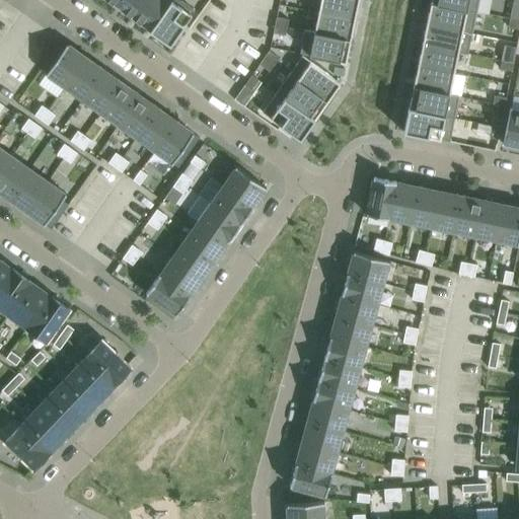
[(118,0),(115,5),(132,18),(144,0),(118,0)]
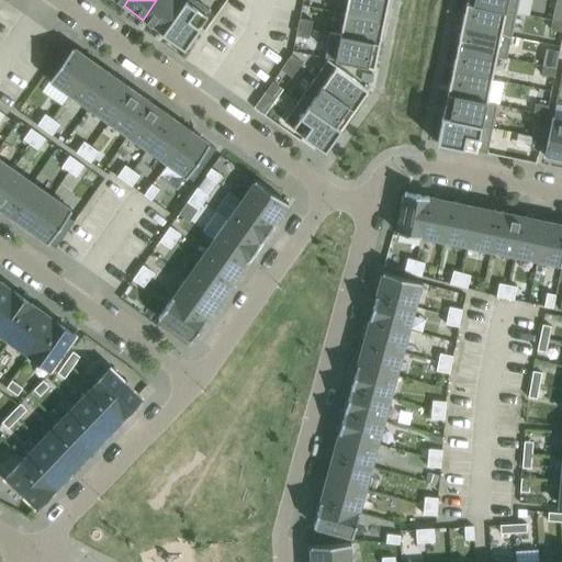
[(186,0),(156,0),(143,20),(161,33),(163,33),(186,0)]
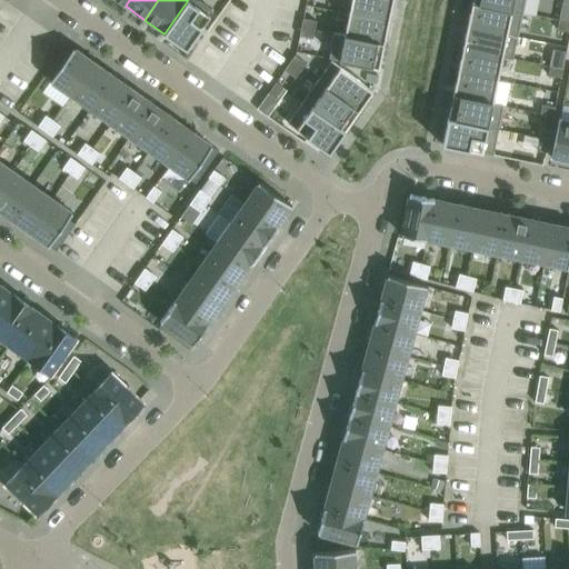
[(188,0),(165,33),(187,49),(202,27),(213,11),(197,0),(188,0)]
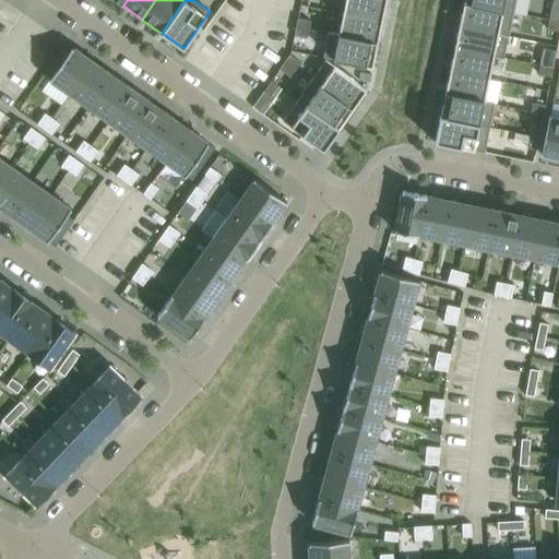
[(345,0),(343,13),(381,21),(385,0),(345,0)]
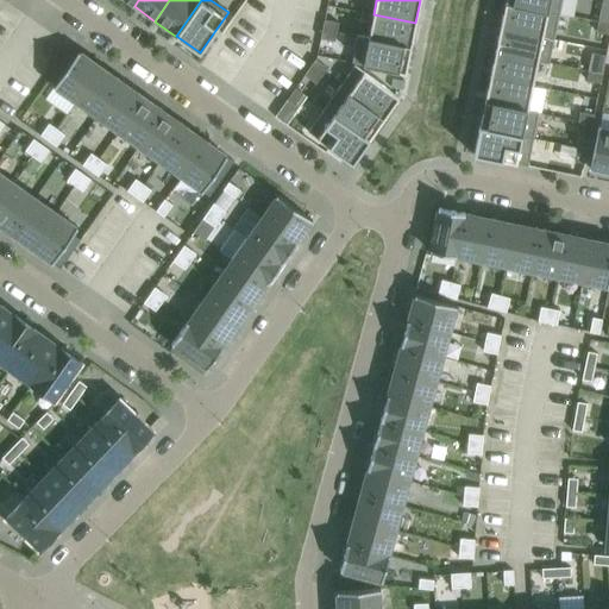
[(504,0),(506,1),(559,13),(562,0),(504,0)]
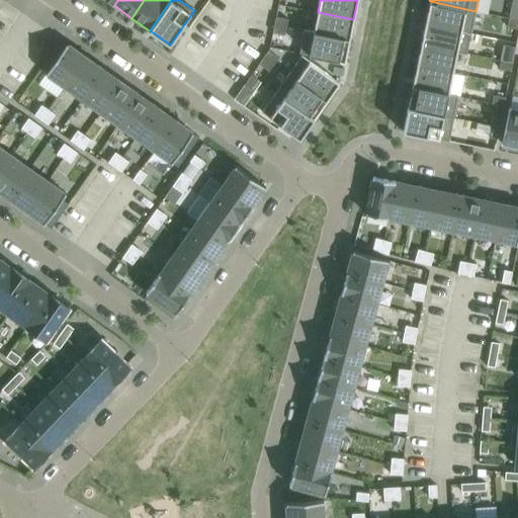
[(517,0),(512,0),(509,19),(517,20),(517,0)]
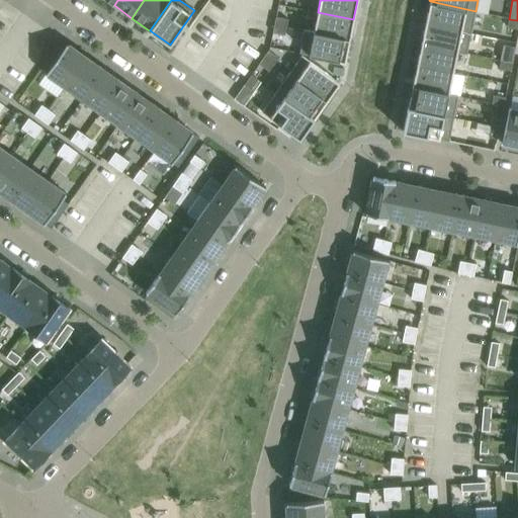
[(470,32),(476,11),(430,1),(425,23),(470,32)]
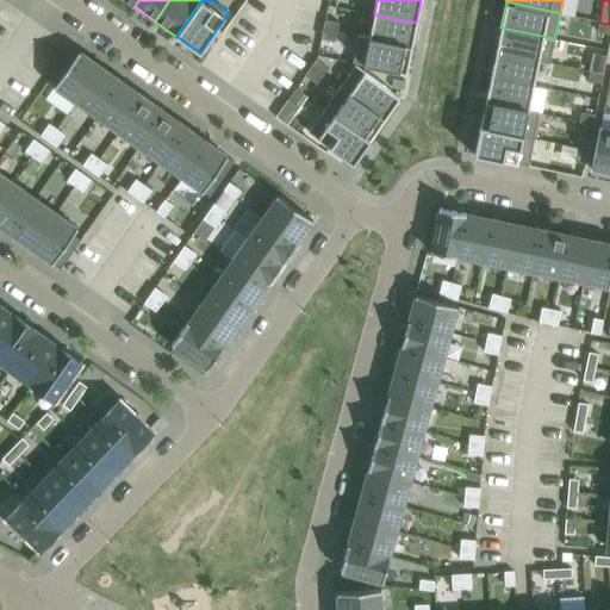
[(411,47),(416,23),(374,14),(369,37),(368,38),(411,47)]
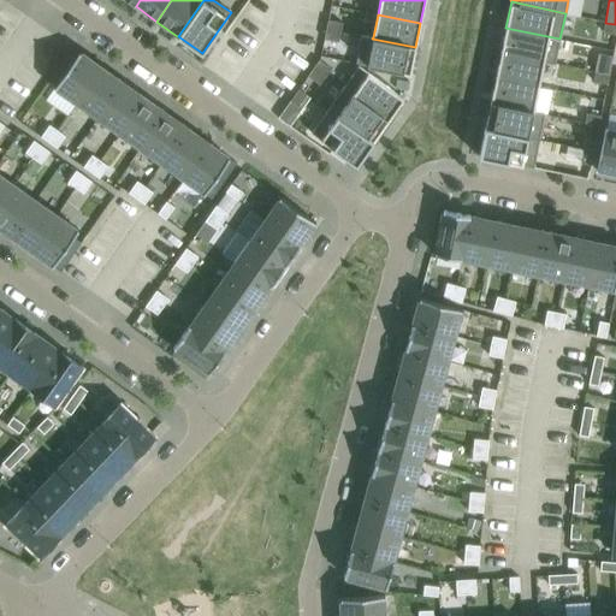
[(326,29),(341,33),(342,23),(327,19),(326,29)]
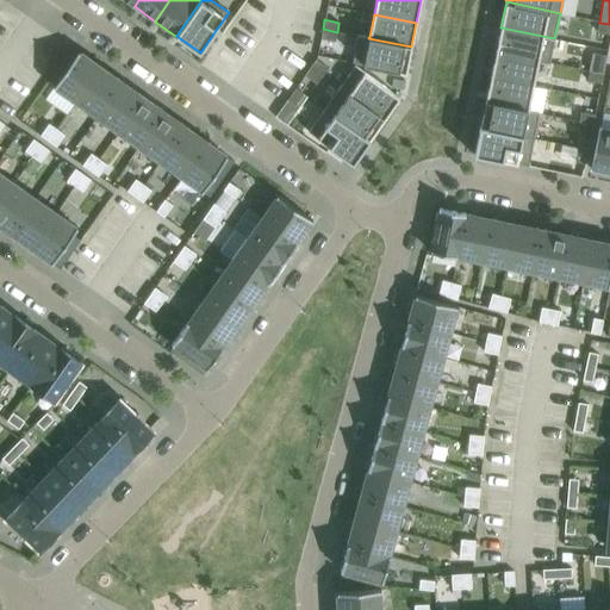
[(609,33),(609,24),(599,23),(597,31),(609,33)]
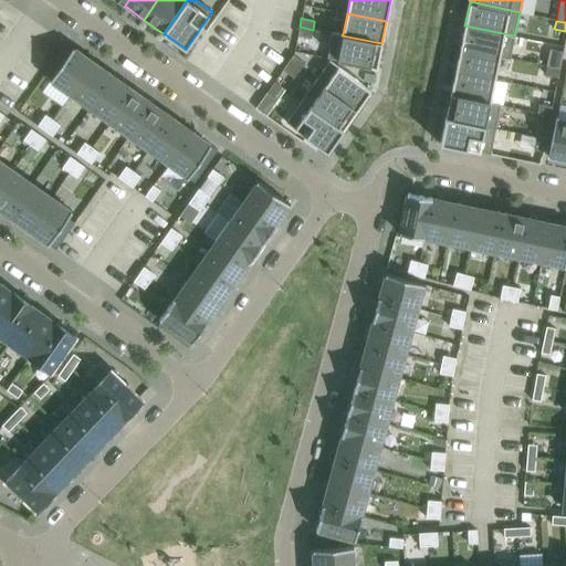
[(464,25),(460,48),(500,55),(500,56),(510,59),(514,35),(464,25)]
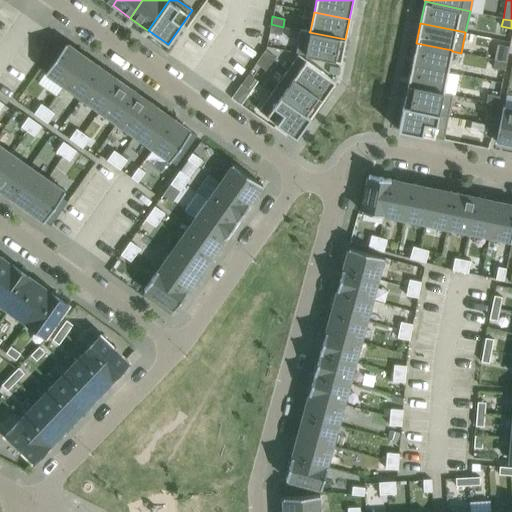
[(283,27),(271,24),(269,32),(281,34),(283,27)]
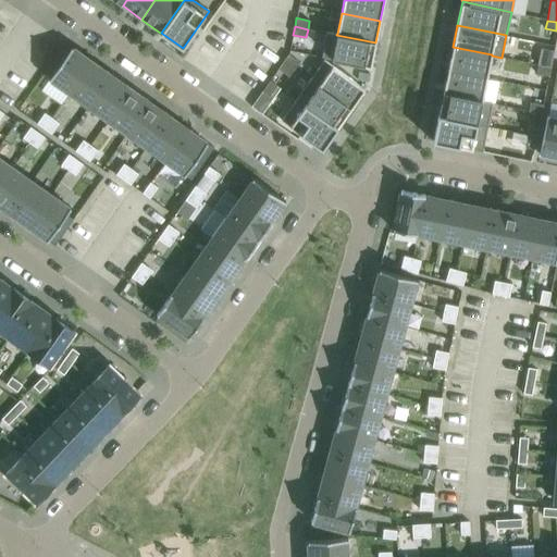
[(336,35),(337,34),(326,32),(322,57),(371,66),(375,42),(336,35)]
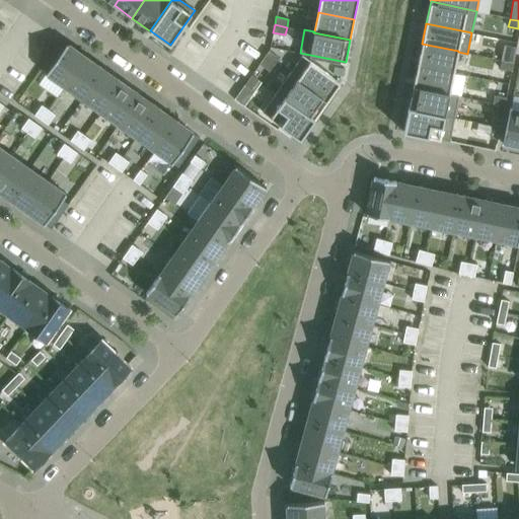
[(46,74),(64,86),(85,57),(67,44),(46,74)]
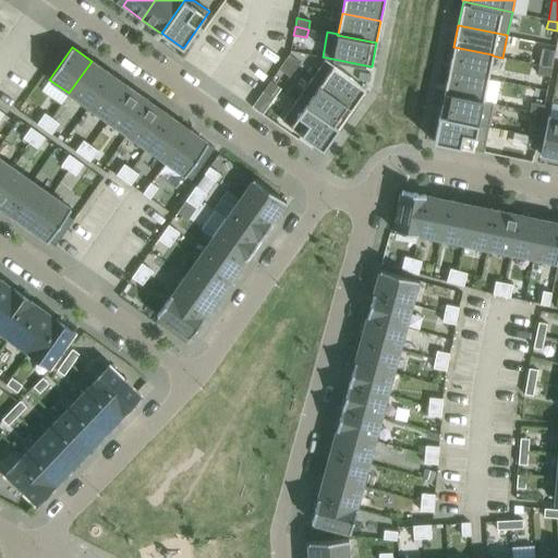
[(453,47),(449,70),(487,79),(493,56),(493,55),(453,47)]
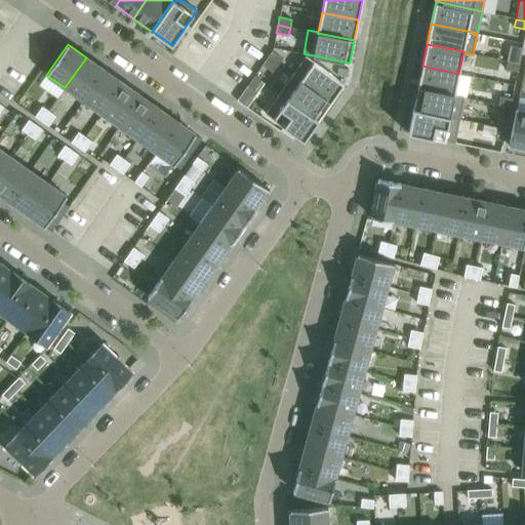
[(272,51),(267,57),(277,65),(282,58),(272,51)]
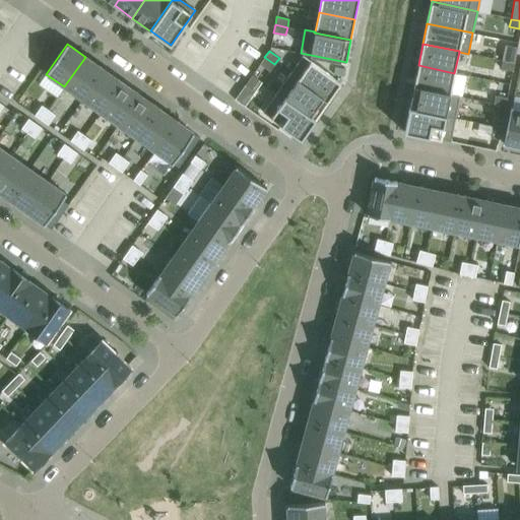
[(502,60),(514,63),(516,55),(504,52),(502,60)]
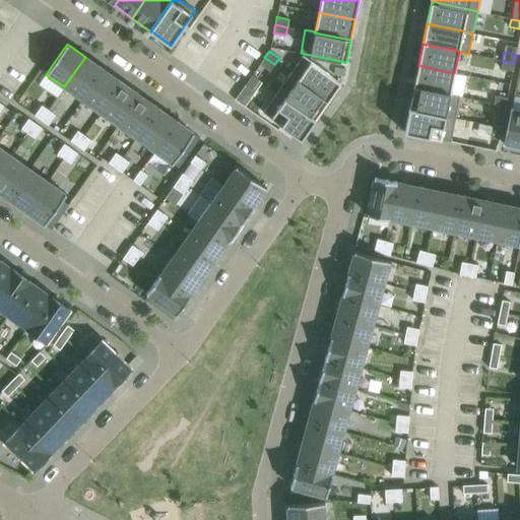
[(289,74),(327,102),(340,83),(303,56),(289,74)]
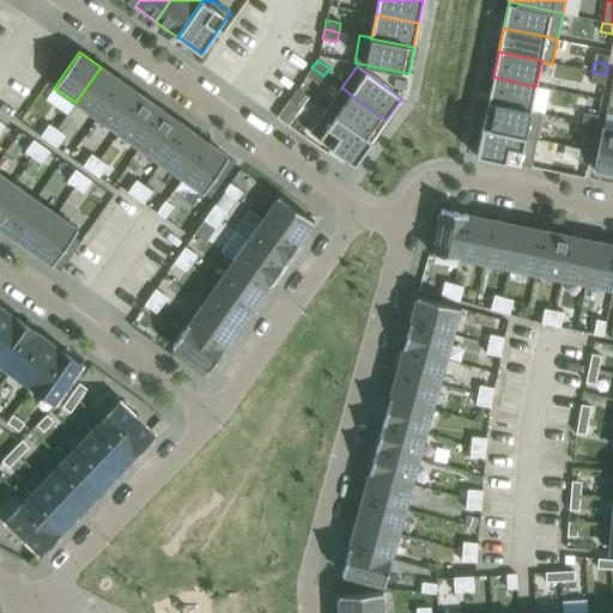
[(121,82),(101,67),(76,102),(96,117),(121,82)]
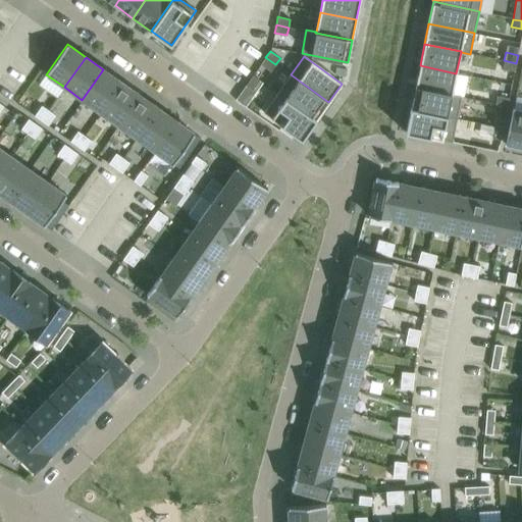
[(275,64),(265,57),(261,64),(271,71),(275,64)]
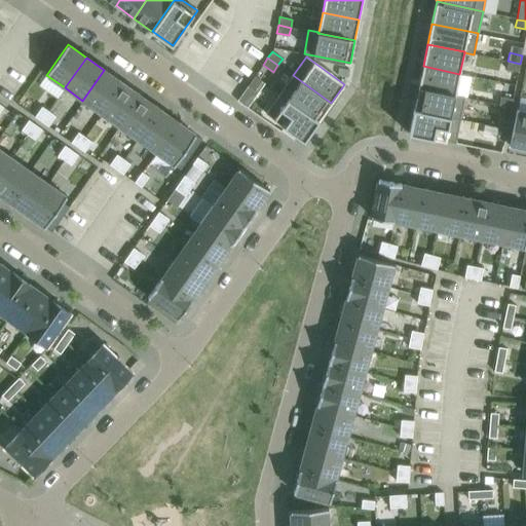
[(520,64),(508,61),(506,69),(519,71),(520,64)]
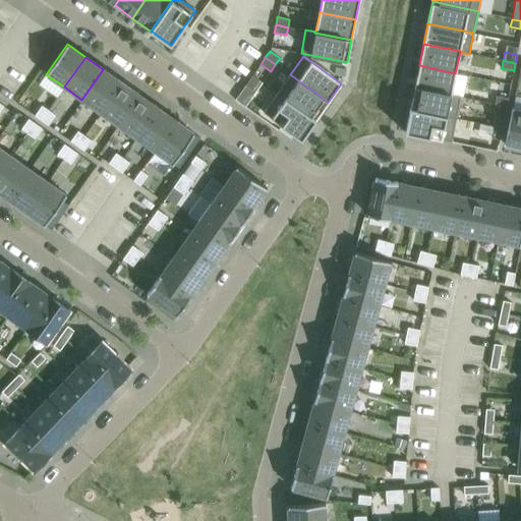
[(451,94),(455,73),(419,65),(414,88),(451,95),(451,94)]
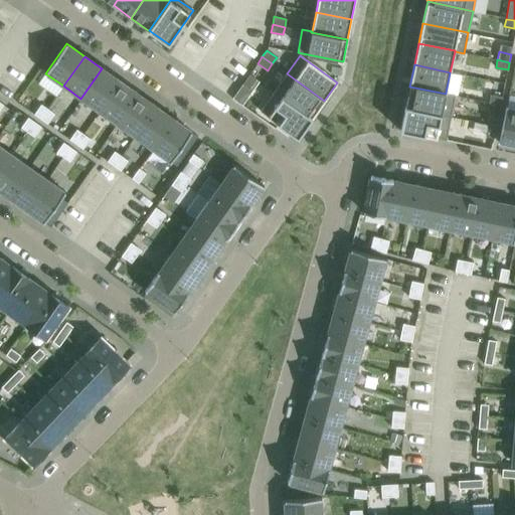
[(120,81),(102,68),(80,99),(99,112),(120,81)]
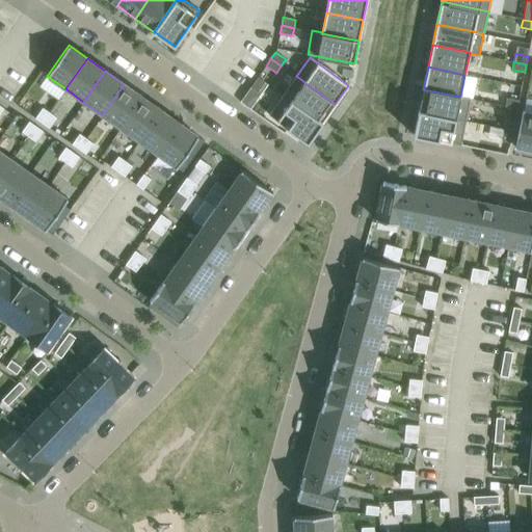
[(283,95),(322,123),(335,104),(296,76),(283,95)]
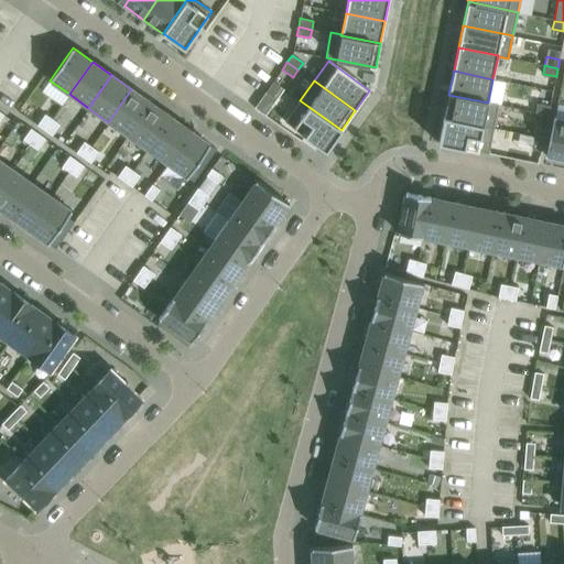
[(273,82),(266,93),(272,97),(281,86),(273,82)]
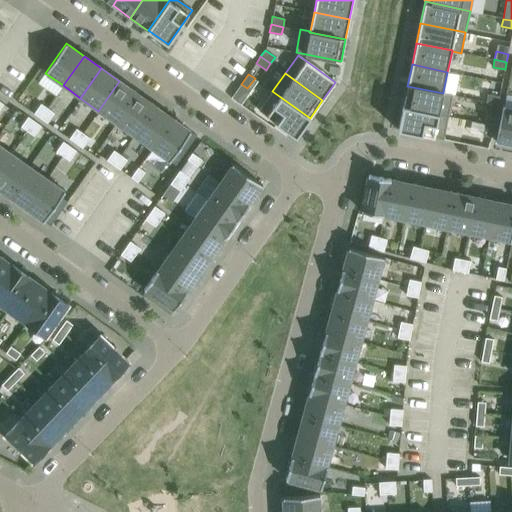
[(119,81),(98,111),(116,123),(137,93),(119,81)]
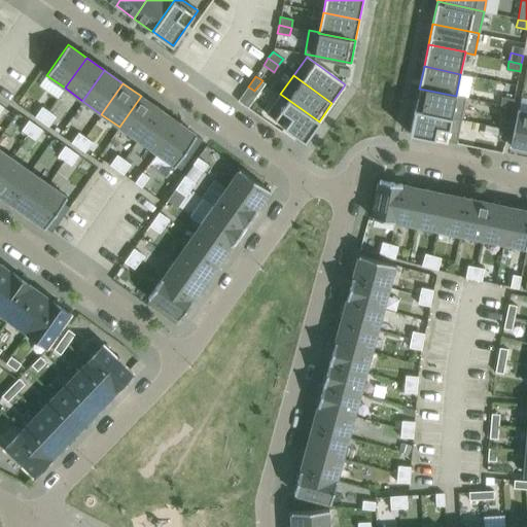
[(415,108),(414,112),(461,121),(466,97),(456,95),(456,96),(419,89),(415,108)]
